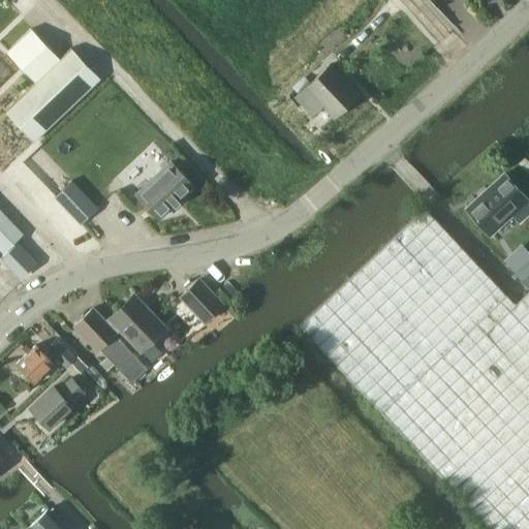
[(38,80),(5,111),(34,141),(100,78),(71,48),(60,59),(32,29),(9,50),(38,80)]
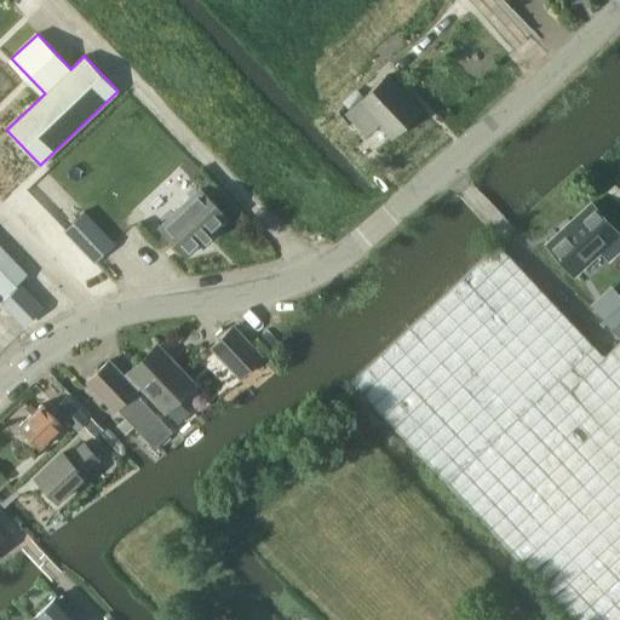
[(394,137),(422,110),(388,76),(346,112),(368,133),(379,121),(394,137)]
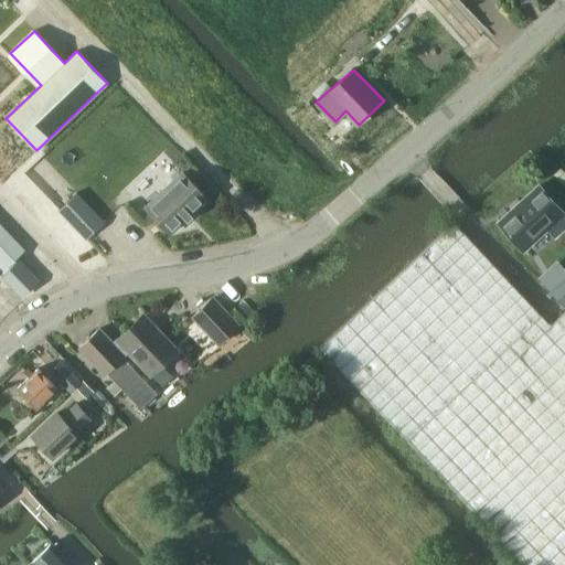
[(170,232),(206,198),(182,172),(147,206),(170,232)]
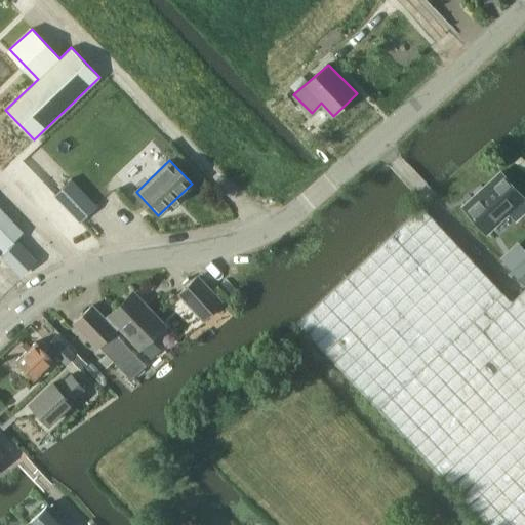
[(514,219),(524,209),(524,200),(500,173),(462,207),(487,234),(509,213),(514,219)]
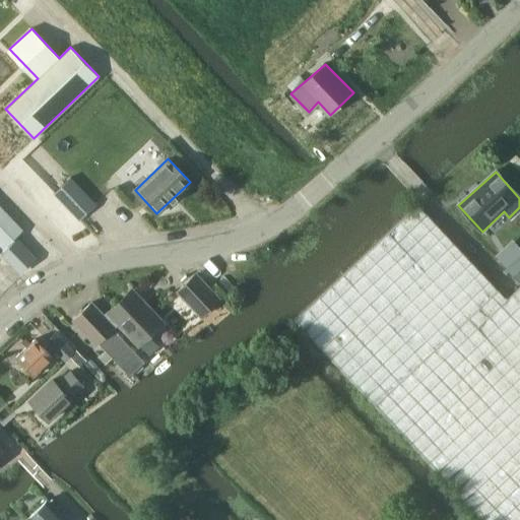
[(70,175),(54,192),(78,216),(94,200),(70,175)]
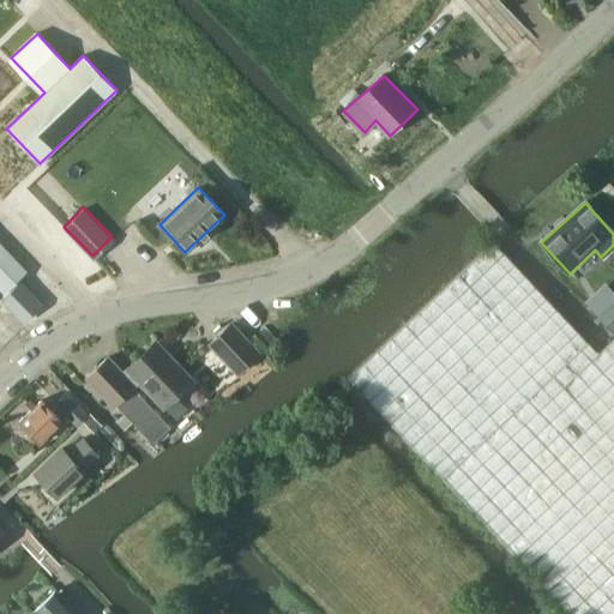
[(588,306),(613,333),(613,337),(599,351),(494,240),(349,375),(570,613),(613,613),(613,289),(609,286),(588,306)]
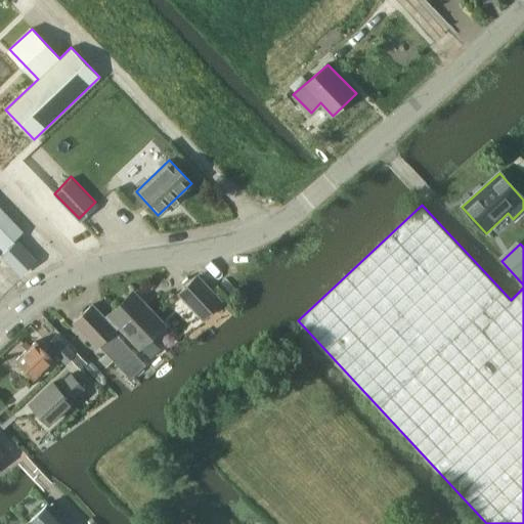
[(0,207),(0,245),(2,248),(20,229),(0,207)]
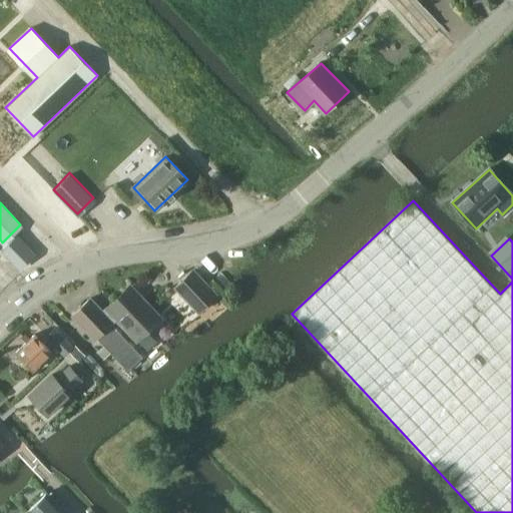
[(17,233),(1,248),(12,261),(28,245),(17,233)]
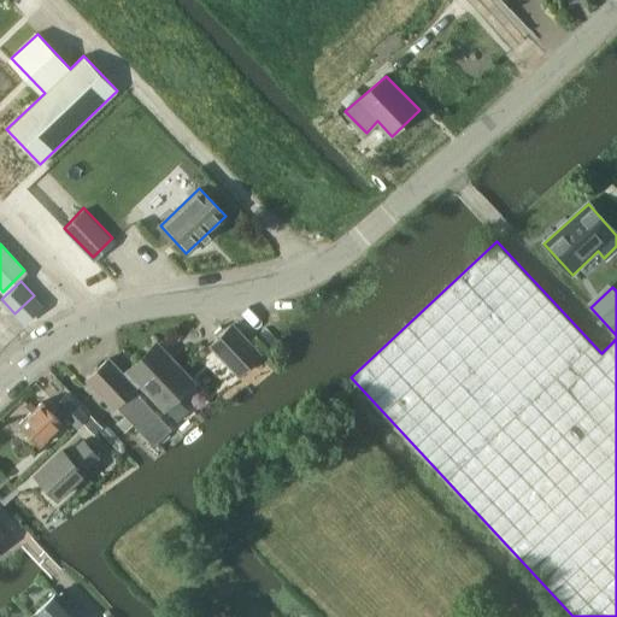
[(239,375),(259,354),(230,325),(210,346),(239,375)]
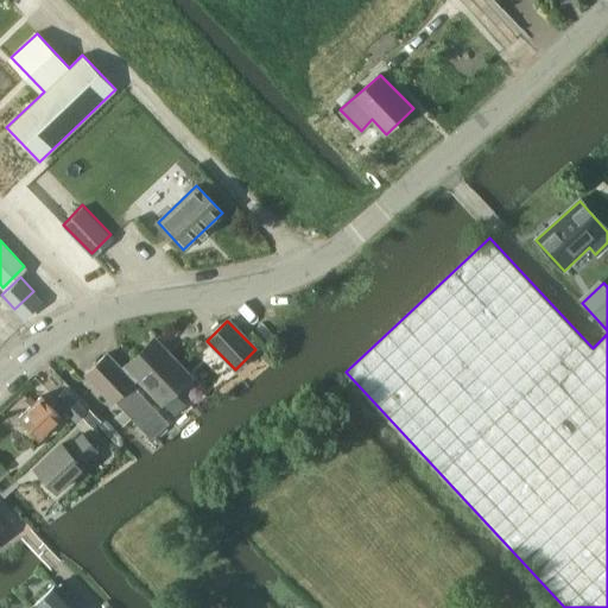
[(153,341),(127,365),(131,368),(139,377),(162,401),(163,401),(173,412),(185,401),(175,391),(190,375),(189,375),(176,360),(173,362),(153,341)]
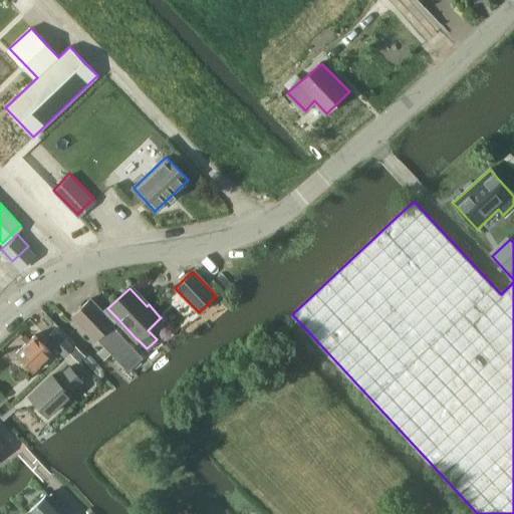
[(117,318),(110,311),(105,315),(90,299),(72,315),(95,339),(97,338),(129,371),(144,357),(111,324),(117,318)]
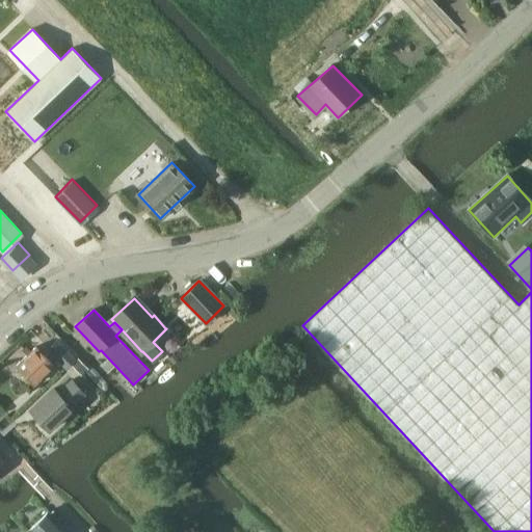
[(68,370),(77,360),(58,341),(47,350),(68,370)]
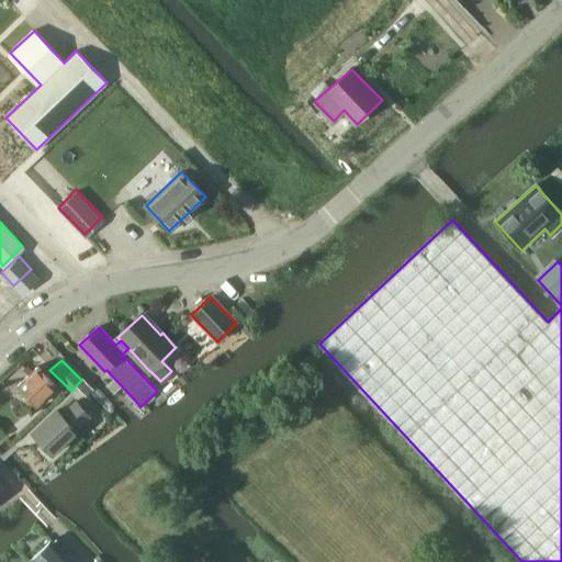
[(37,406),(58,386),(38,366),(18,385),(37,406)]
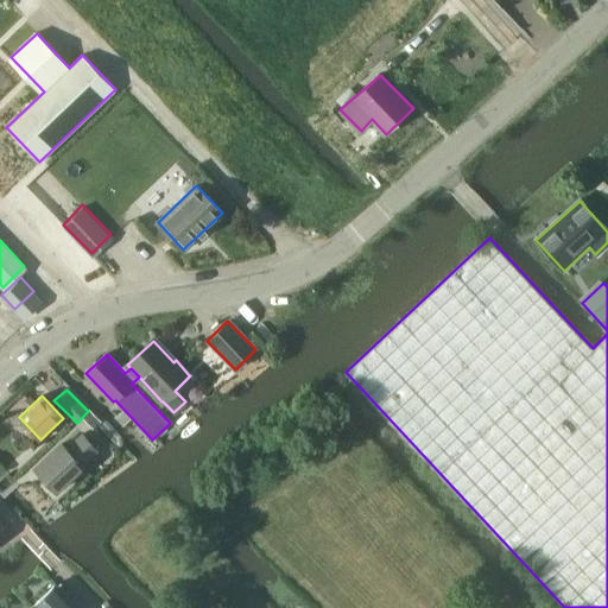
[(97,451),(80,434),(63,449),(58,444),(36,467),(58,491),(83,468),(82,466),(97,451)]
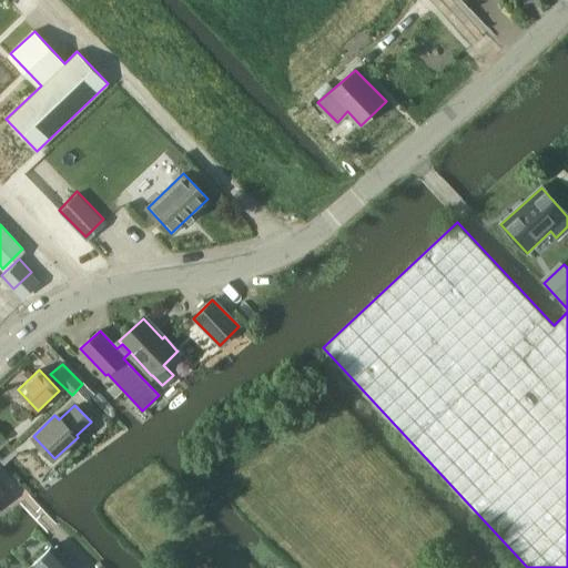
[(70,567),(53,548),(31,567),(70,567)]
